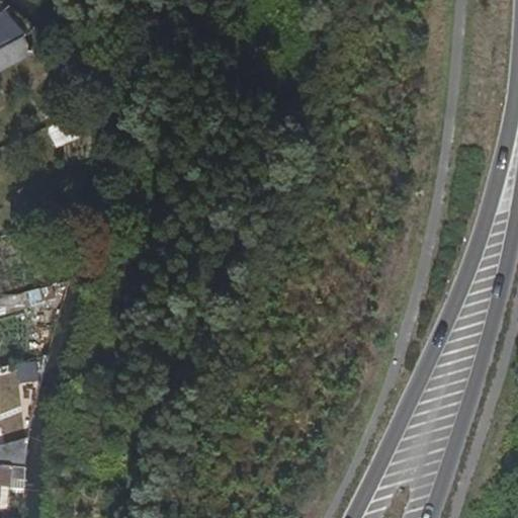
[(7,11),(6,12),(0,17),(0,49),(21,38),(7,11)]
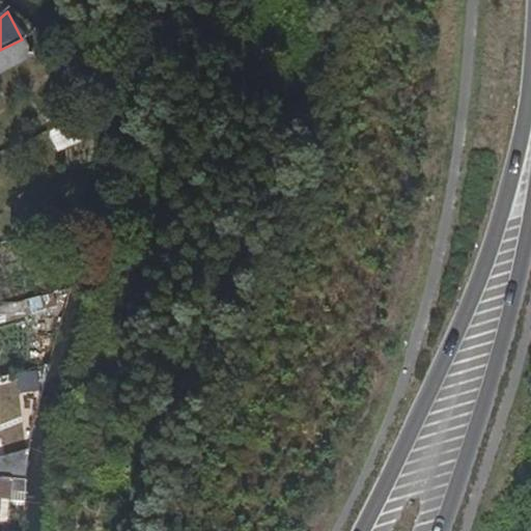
[(24,37),(22,39),(0,50),(0,70),(32,52),(24,37)]
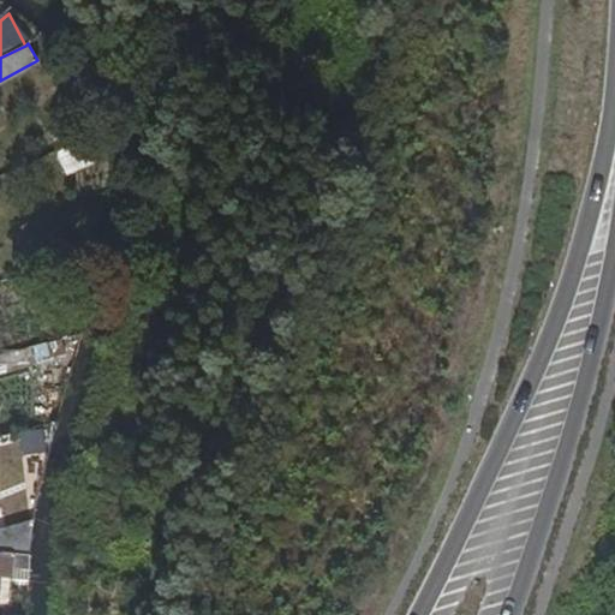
[(94,137),(88,125),(55,138),(61,151),(94,137)]
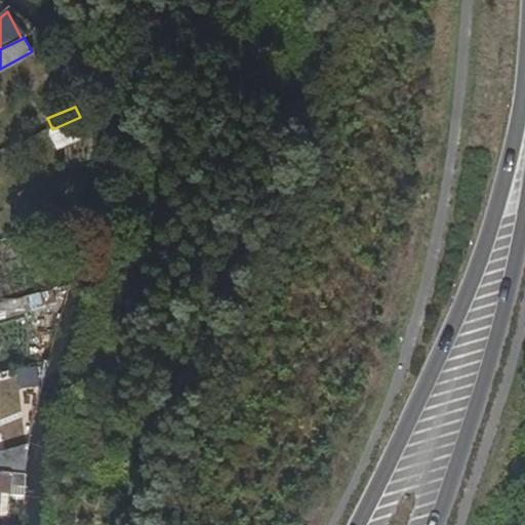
[(28,297),(0,305),(0,320),(32,312),(28,297)]
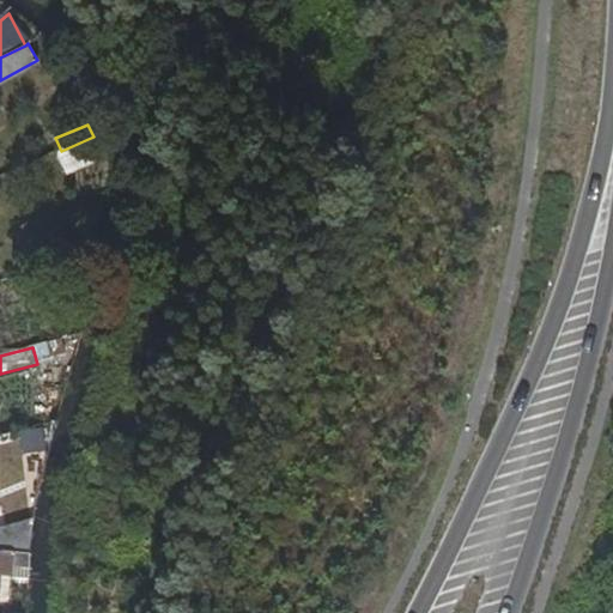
[(0,412),(0,431),(24,424),(19,407),(0,412)]
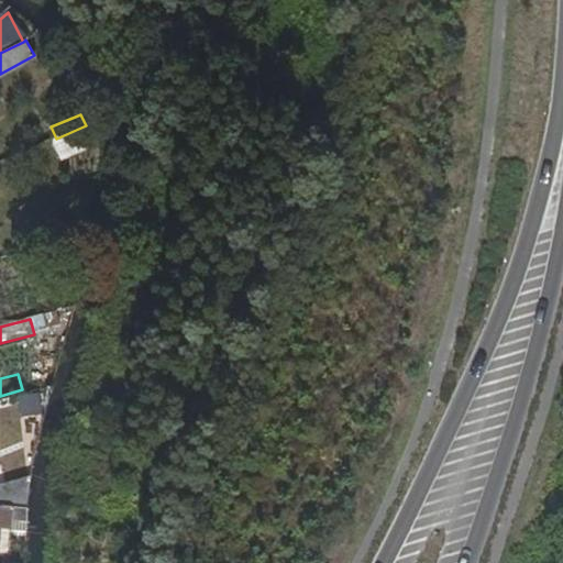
[(40,401),(20,400),(18,448),(24,449),(25,420),(39,421),(40,401)]
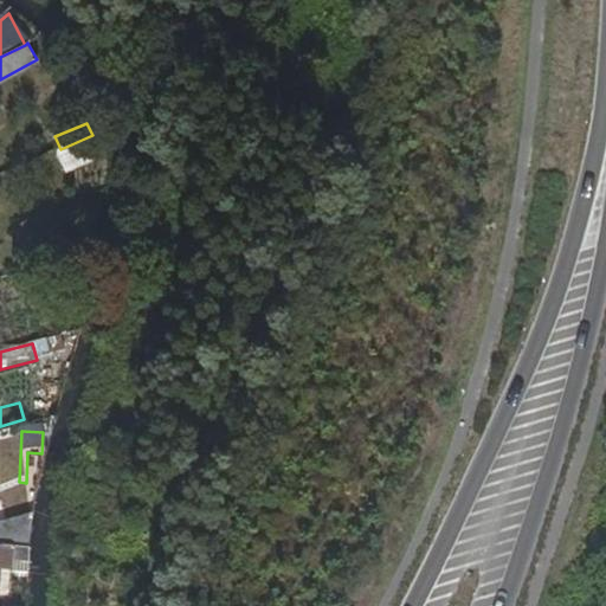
[(33,515),(20,519),(17,548),(28,549),(33,515)]
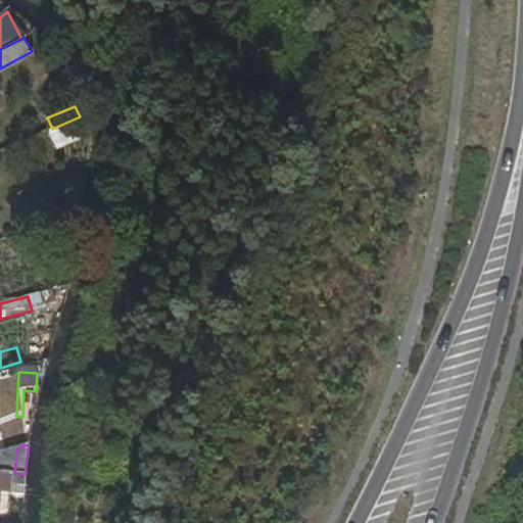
[(17,447),(0,453),(0,471),(12,473),(14,473),(17,447)]
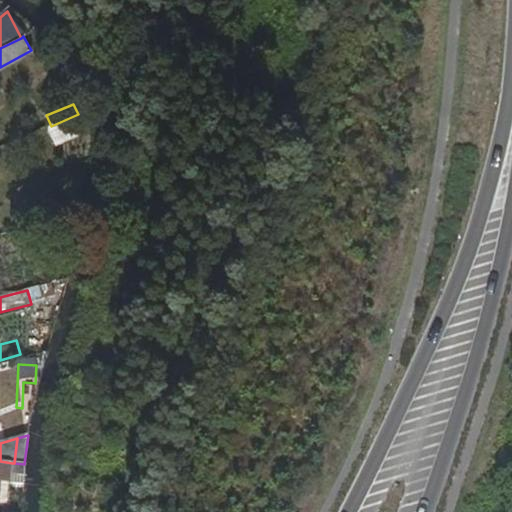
[(0,461),(0,489),(1,482),(10,483),(12,463),(0,461)]
